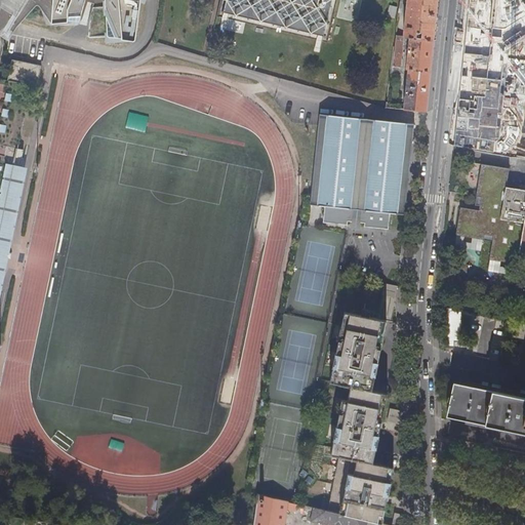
[(0,0),(0,31),(7,36),(17,21),(21,22),(25,17),(33,2),(40,5),(46,24),(46,25),(47,26),(48,26),(77,26),(78,26),(79,26),(79,25),(80,24),(87,25),(86,36),(87,37),(88,38),(89,38),(111,37),(120,38),(134,40),(135,40),(136,39),(136,38),(140,0),(0,0)]
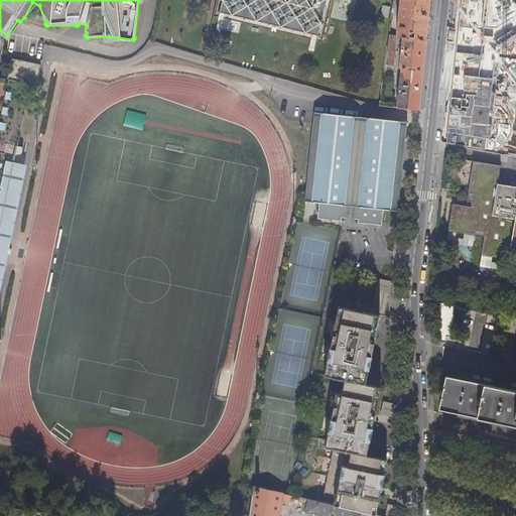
[(223,0),(221,12),(318,36),(327,0),(223,0)]
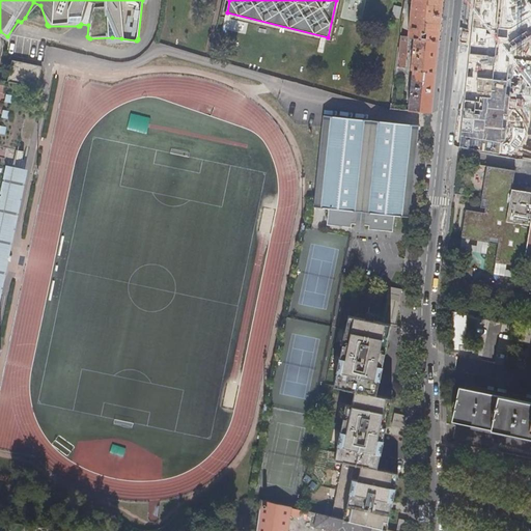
[(412,0),(409,37),(411,37),(415,38),(440,40),(443,0),(412,0)]
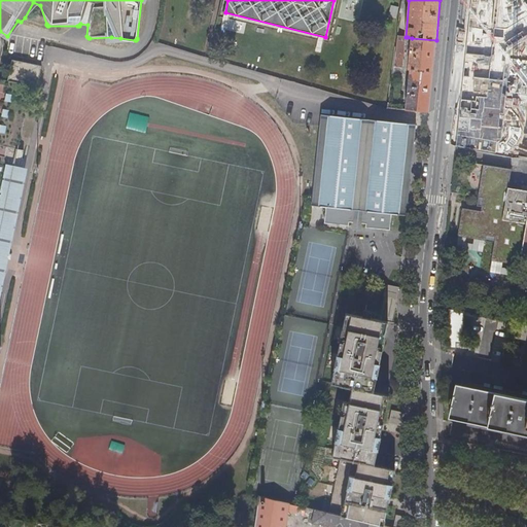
[(526,0),(471,0),(455,146),(498,153),(511,53),(526,41),(526,0)]
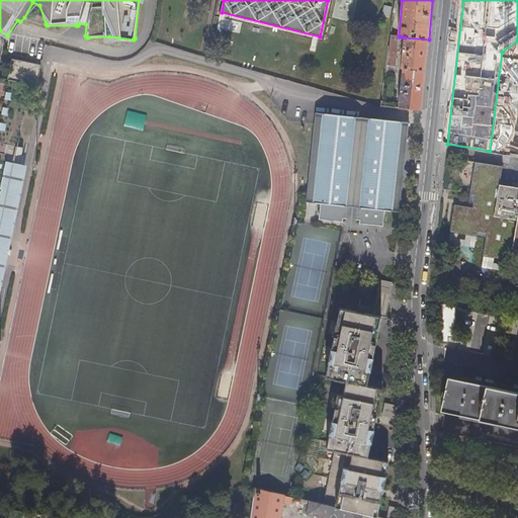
[(401,36),(399,36),(392,35),(387,67),(396,67),(397,68),(399,48),(401,36)]
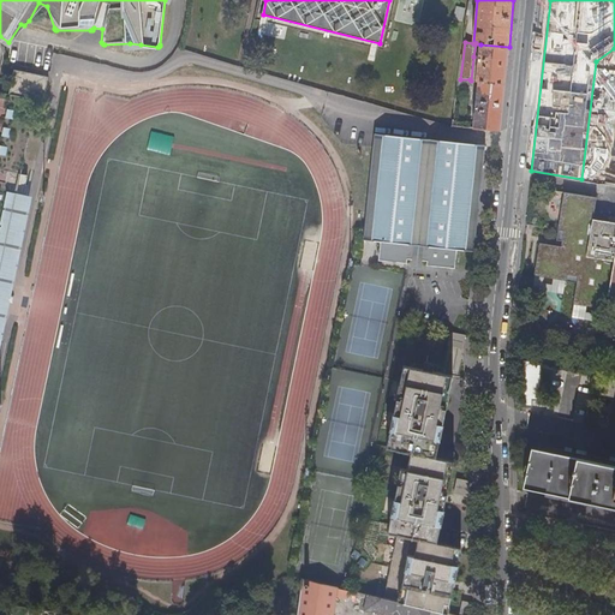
[(473,127),(501,131),(509,47),(481,45),(479,57),(477,82),(478,82),(476,112),(475,112),(473,127)]
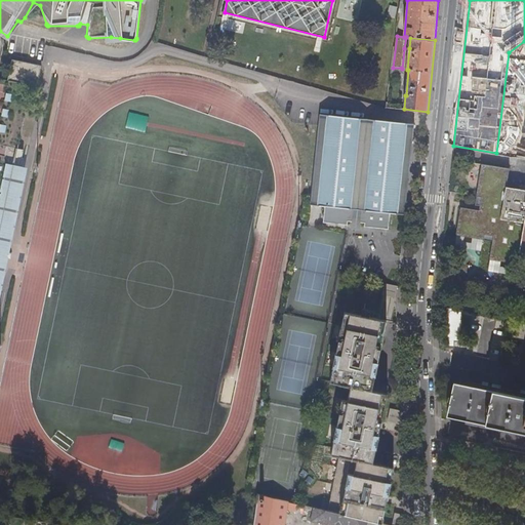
[(9,81),(0,125),(0,210),(15,214),(27,160),(22,159),(24,151),(18,150),(31,88),(37,89),(41,67),(11,61),(7,81),(9,81)]
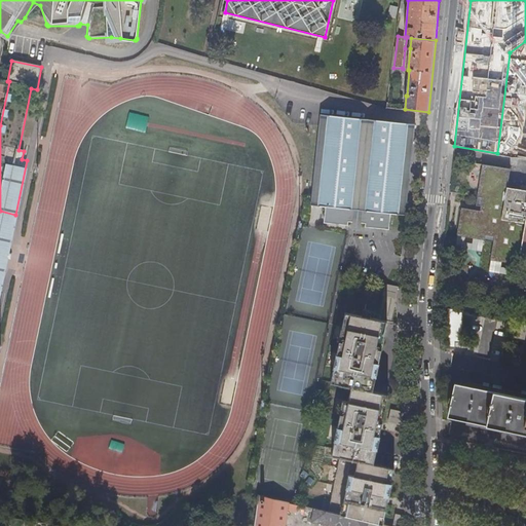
[(0,78),(0,125),(9,81),(7,81),(0,78)]
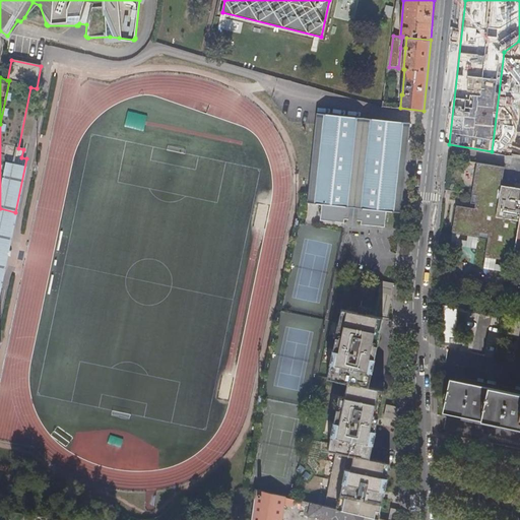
[(402,212),(409,131),(381,128),(382,120),(318,114),(309,202),(323,203),(321,220),(345,222),(345,219),(350,219),(350,215),(358,215),(358,220),(363,220),(362,224),(386,226),(387,210),(402,212)]
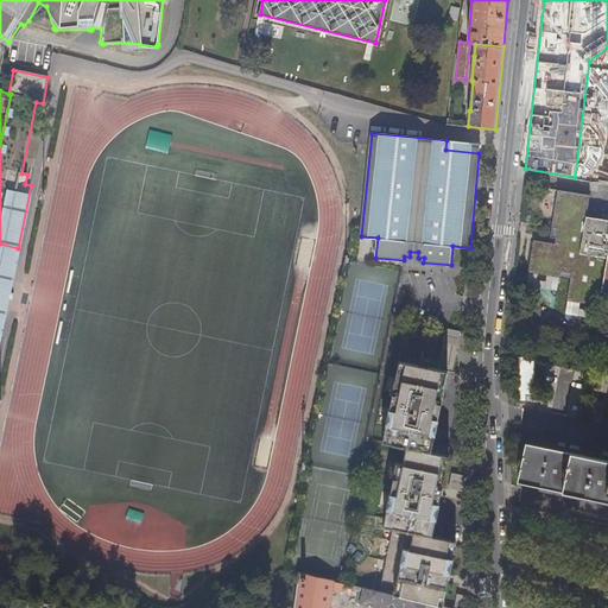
[(445,150),(479,153),(480,144),(447,140),(445,150)]
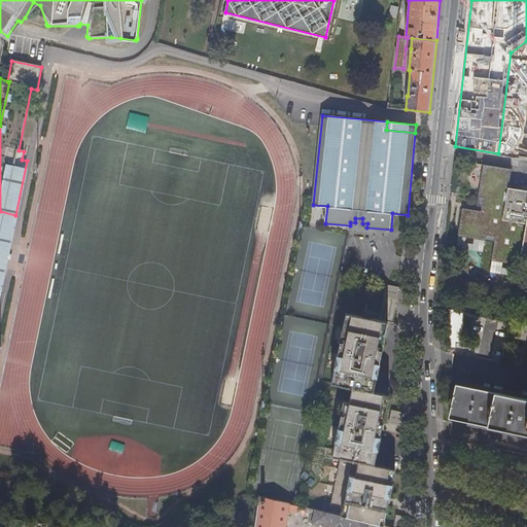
[(519,270),(520,265),(522,253),(526,219),(526,190),(510,188),(513,170),(484,165),(479,197),(488,199),(486,212),(463,208),(458,236),(459,236),(458,241),(466,243),(467,238),(475,239),(473,244),(485,246),(486,241),(495,242),(492,260),(493,260),(492,266),(503,268),(504,262),(512,264),(511,269),(519,270)]
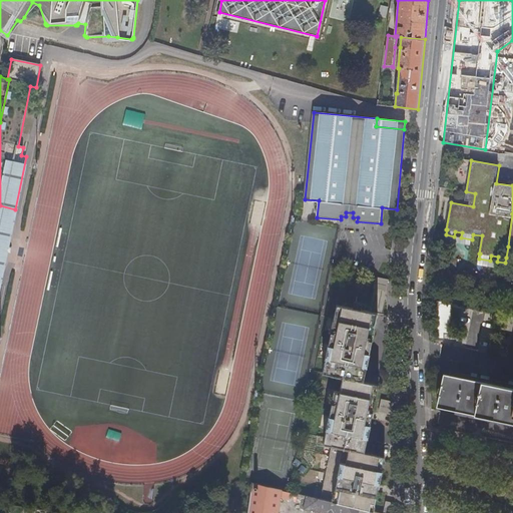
[(0,281),(3,265),(0,261),(0,243),(8,240),(15,209),(0,205),(0,281)]
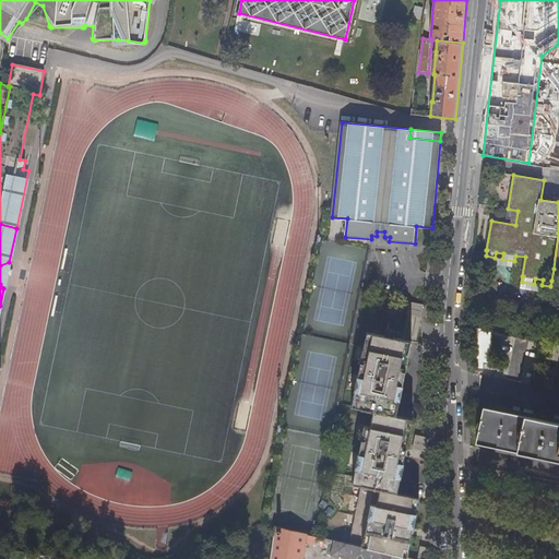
[(495,258),(486,256),(485,262),(513,268),(514,261),(502,259),(495,258)]
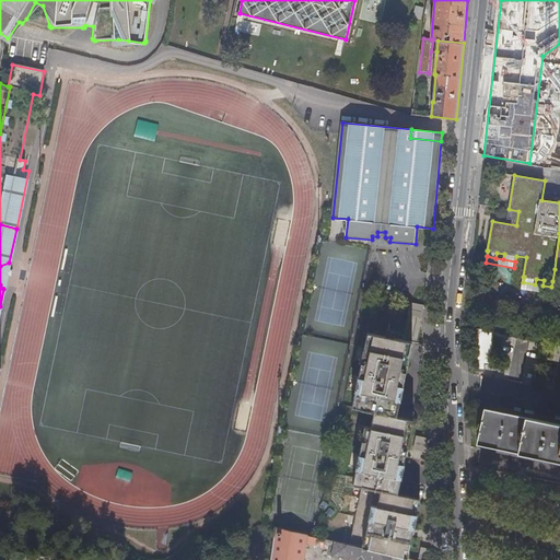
[(535,284),(523,282),(522,289),(550,293),(551,287),(543,286),(535,284)]
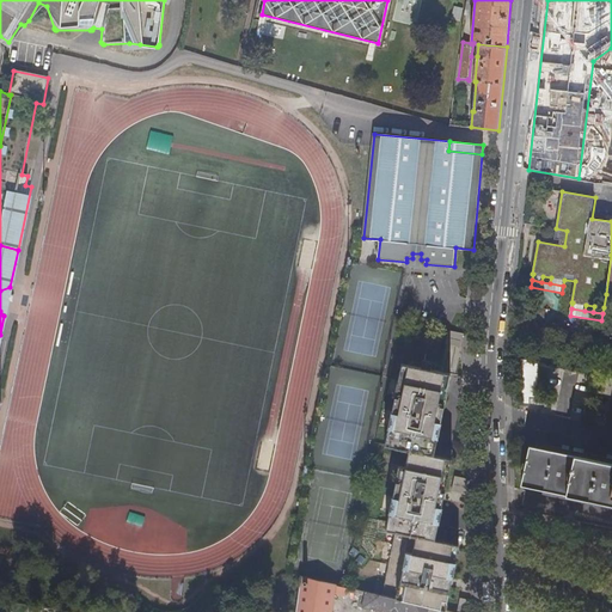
[(537,402),(536,359),(519,359),(520,402),(537,402)]
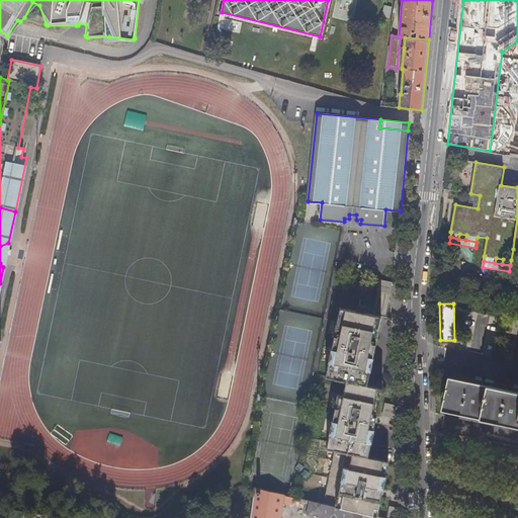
[(336,453),(325,505),(377,517),(389,465),(362,460),(365,445),(370,446),(383,385),(371,383),(369,378),(381,320),(375,319),(376,315),(369,314),(369,317),(364,317),(365,313),(356,311),(356,315),(351,314),(352,310),(345,309),(345,313),(340,311),(326,380),(331,381),(331,384),(338,385),(338,382),(347,384),(344,399),(339,398),(328,452),(336,453)]
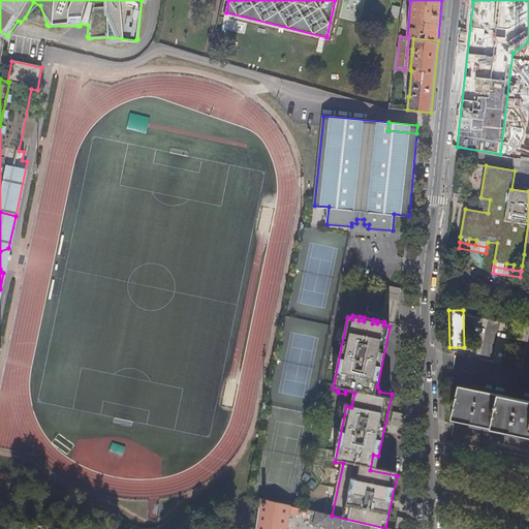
[(528,439),(528,396),(464,383),(462,391),(456,389),(449,419),(469,423),(468,427),(528,439)]
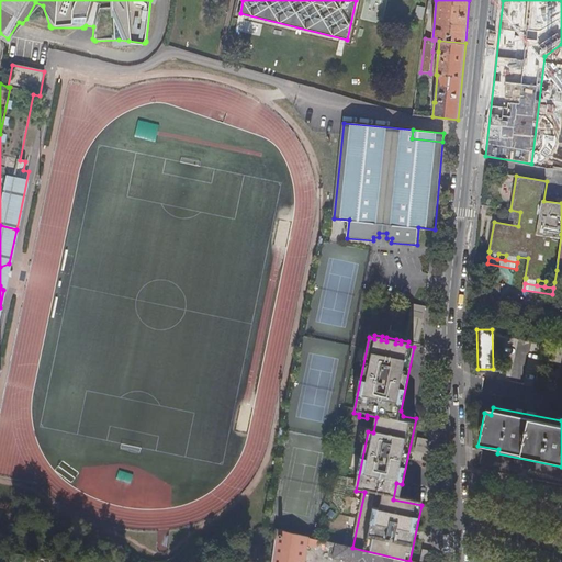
[(319,540),(317,540),(277,530),(272,561),(304,561),(307,544),(318,547),(319,540)]
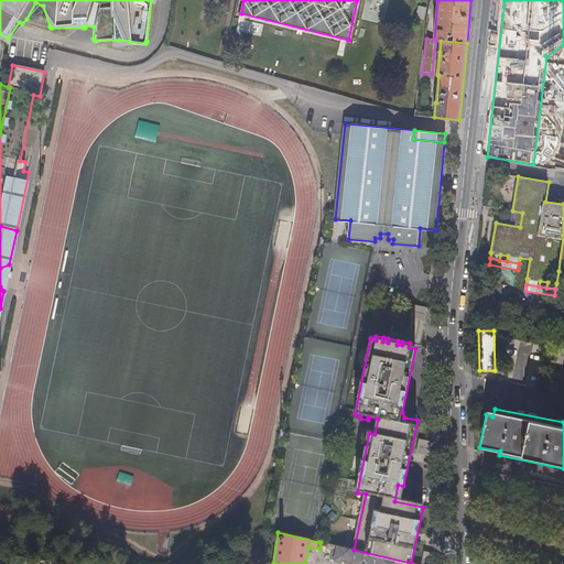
[(354,550),(337,546),(335,557),(332,556),(331,560),(350,563),(414,563),(411,563),(354,550)]
